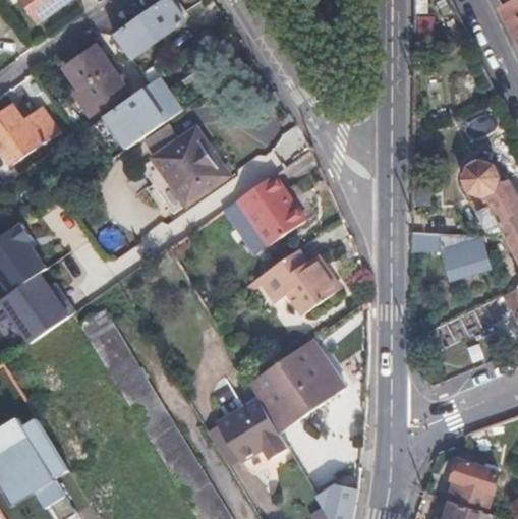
[(21,0),(38,21),(66,0),(21,0)]
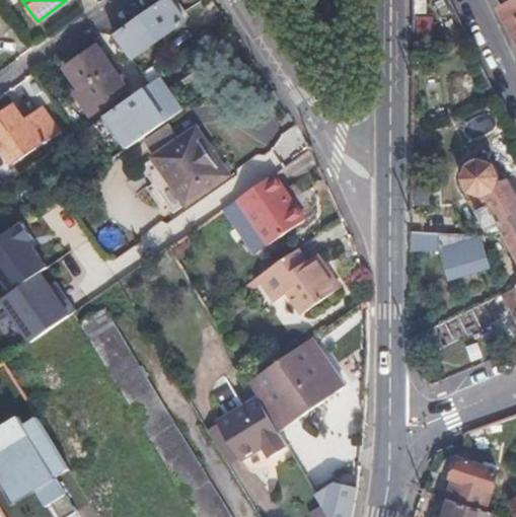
[(185,18),(170,0),(159,0),(112,34),(130,59),(185,18)]
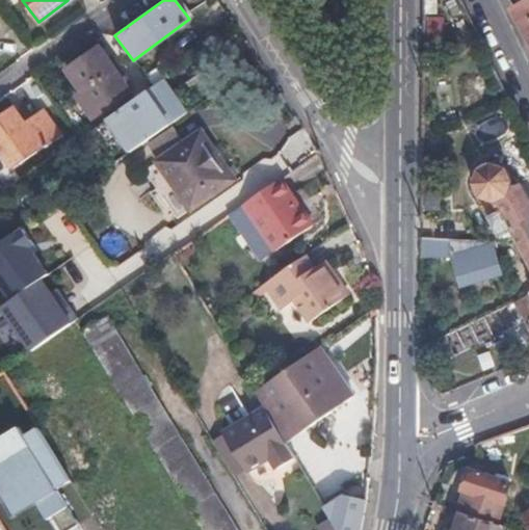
[(528,37),(528,0),(526,0),(512,8),(528,37)]
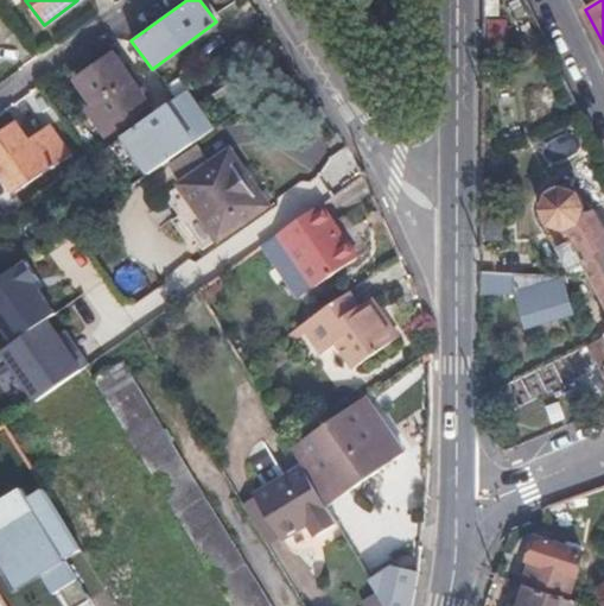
[(144,99),(112,51),(74,77),(91,103),(86,108),(100,128),(144,99)]
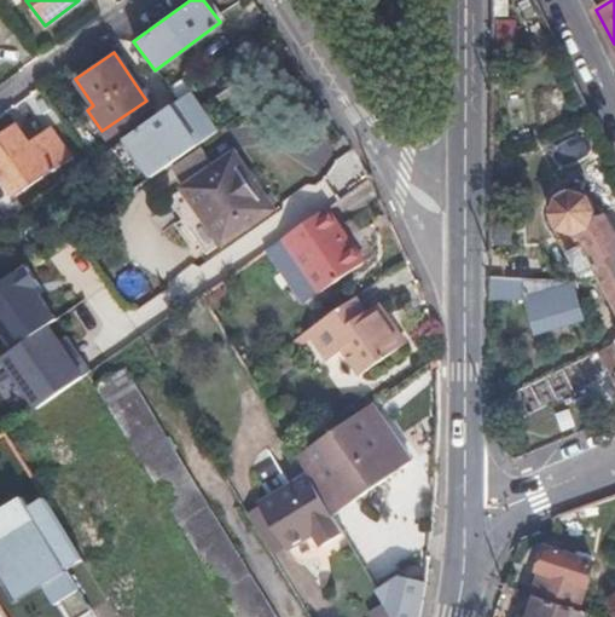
[(172,160),(218,128),(190,88),(144,121),(172,160)]
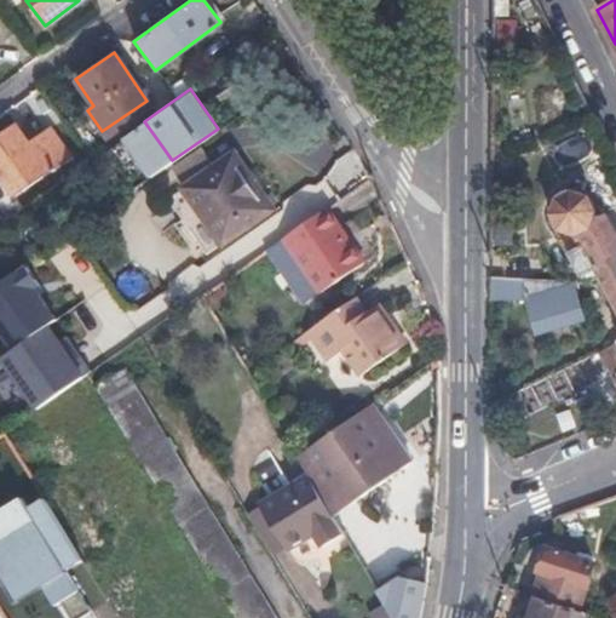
[(27,142),(13,122),(0,132),(0,177),(12,195),(68,155),(47,127),(27,142)]
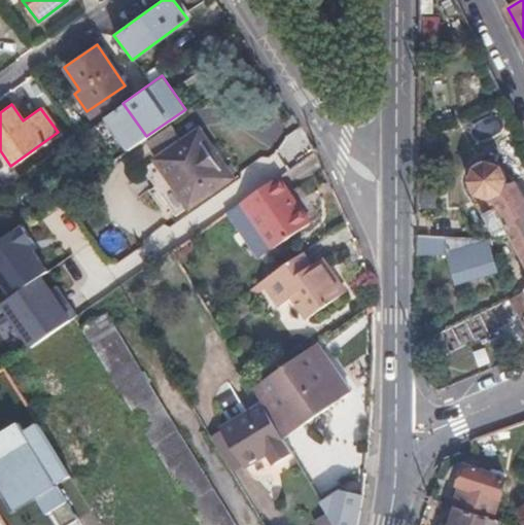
[(175,214),(230,177),(197,129),(142,167),(175,214)]
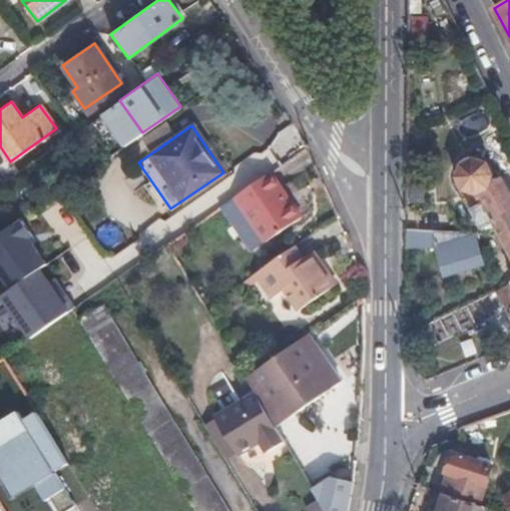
[(267,137),(273,150),(294,140),(288,127),(267,137)]
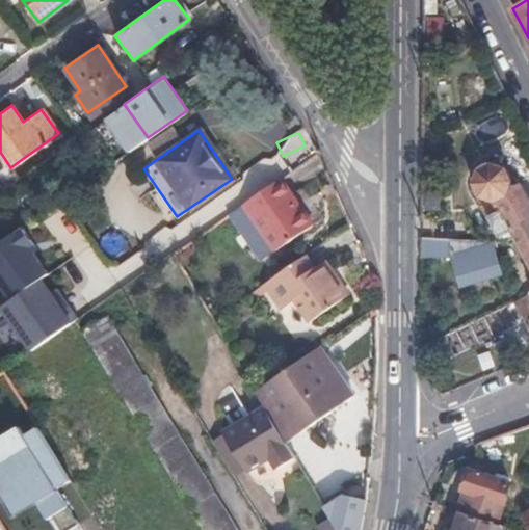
[(512,236),(514,241),(528,230),(528,201),(519,182),(510,187),(510,184),(510,181),(510,178),(510,175),(508,170),(507,169),(504,166),(503,165),(499,162),(496,161),(494,161),(492,161),(487,161),(484,162),(481,163),(479,164),(477,166),(475,168),(474,170),(472,173),(471,176),(471,179),(471,181),(471,183),(471,186),(473,190),(476,194),(477,196),(479,197),(481,199),(482,200),(485,201),(487,201),(490,201),(493,201),(497,209),(486,216),(497,236),(508,230),(512,236)]
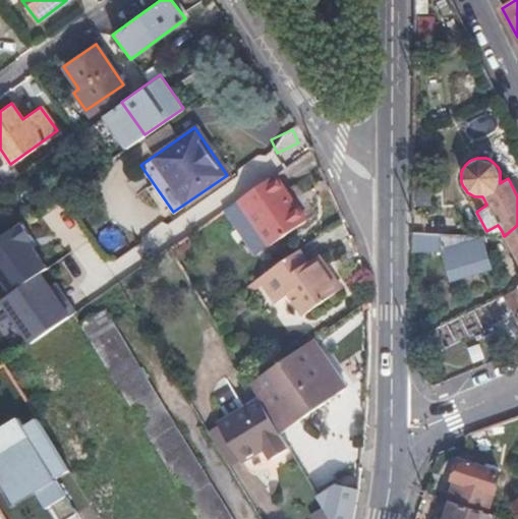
[(304,220),(273,174),(237,198),(269,244),(304,220)]
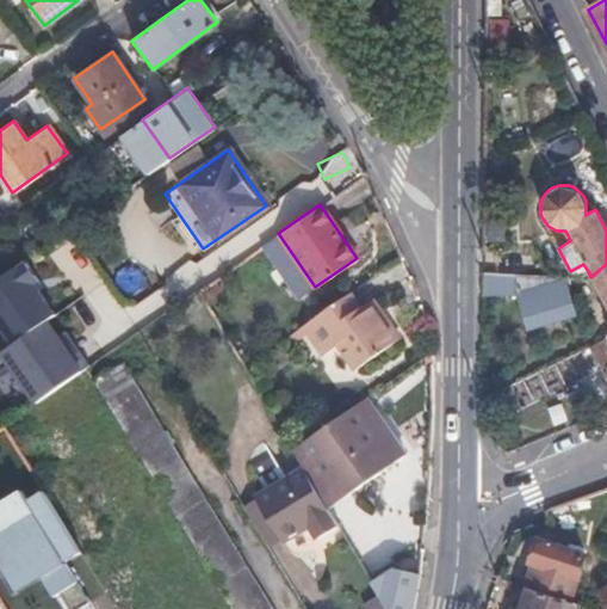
[(0,337),(2,340),(50,311),(22,264),(0,276),(0,337)]
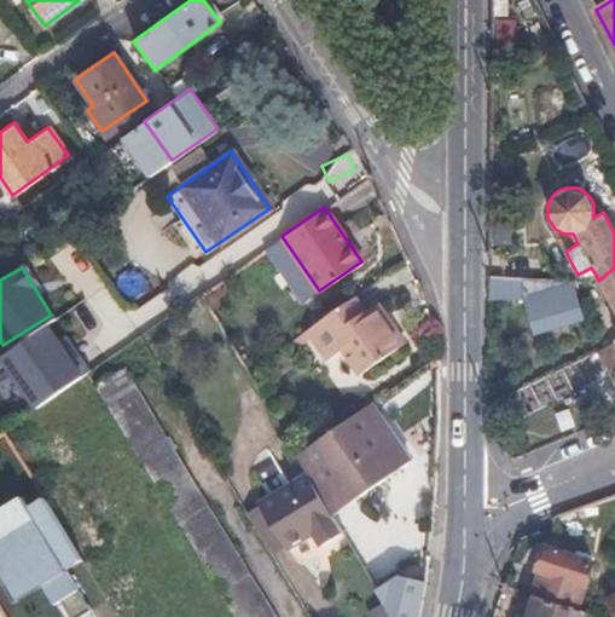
[(614,267),(598,281),(614,309),(614,267)]
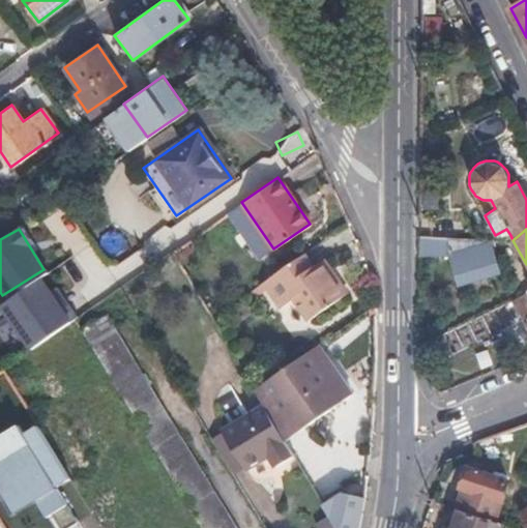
[(456,285),(499,271),(489,240),(446,238),(418,238),(417,254),(447,254),(456,285)]
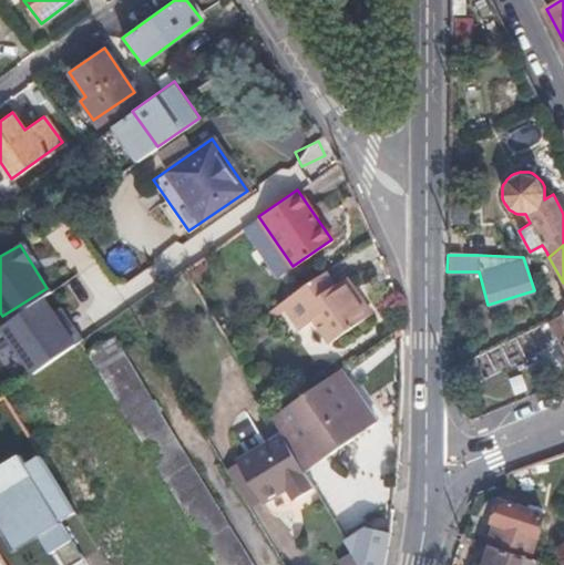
[(325,270),(321,265),(313,270),(298,280),(301,286),(279,301),(299,329),(311,319),(328,342),(370,312),(345,275),(334,284),(334,283),(325,270)]
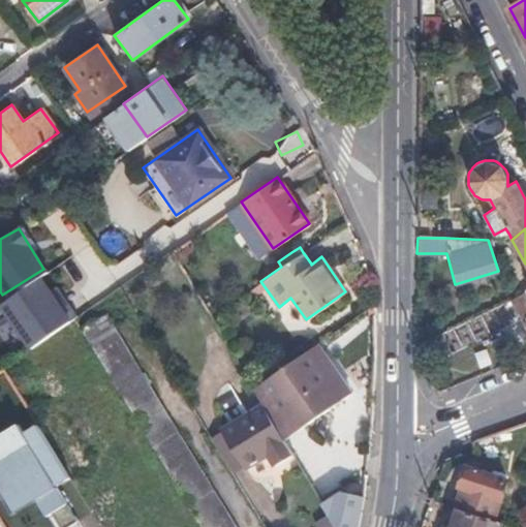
[(67,318),(37,276),(0,302),(0,309),(27,347),(67,318)]
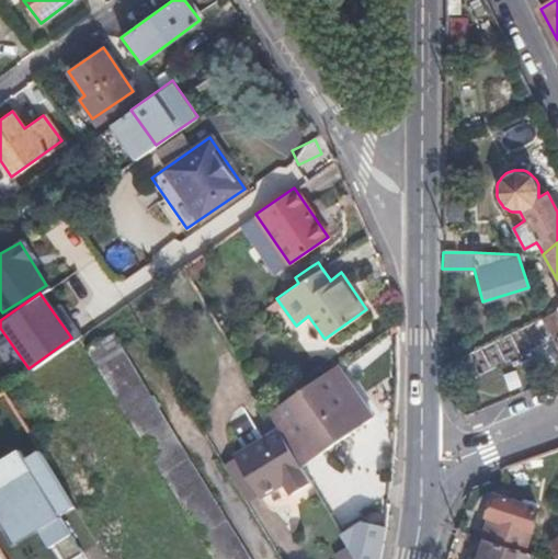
[(514,365),(501,376),(513,389),(557,352),(557,350),(550,341),(535,353),(516,331),(499,346),(514,365)]
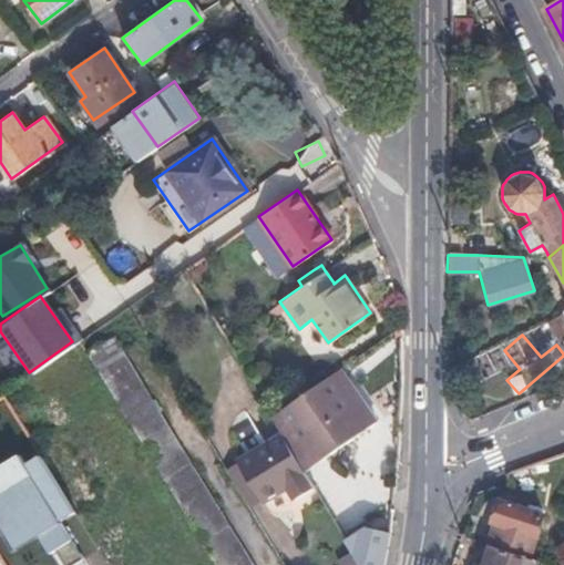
[(250,564),(111,337),(85,352),(216,564),(250,564)]
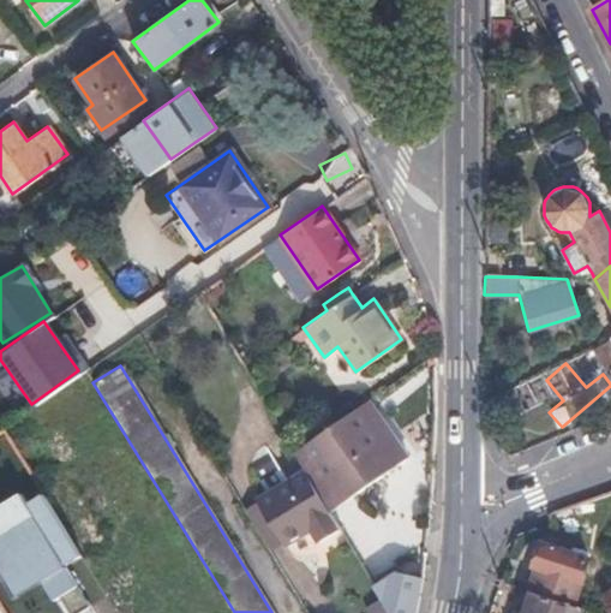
[(490,421),(520,406),(511,387),(481,402),(490,421)]
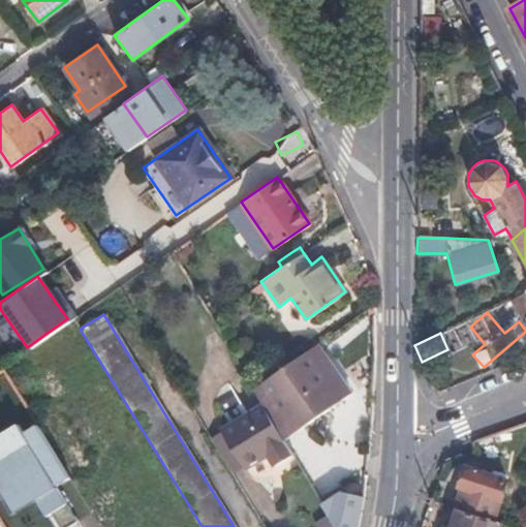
[(350,393),(316,344),(252,389),(261,404),(282,440),(350,393)]
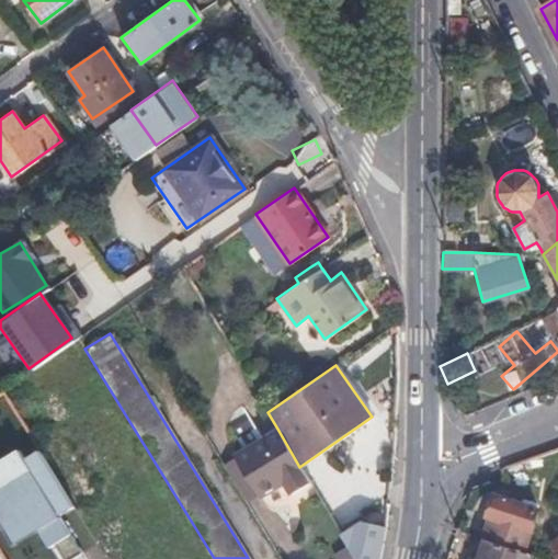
[(291,493),(309,481),(299,467),(277,429),(232,455),(234,456),(258,495),(258,497),(282,481),(291,493)]
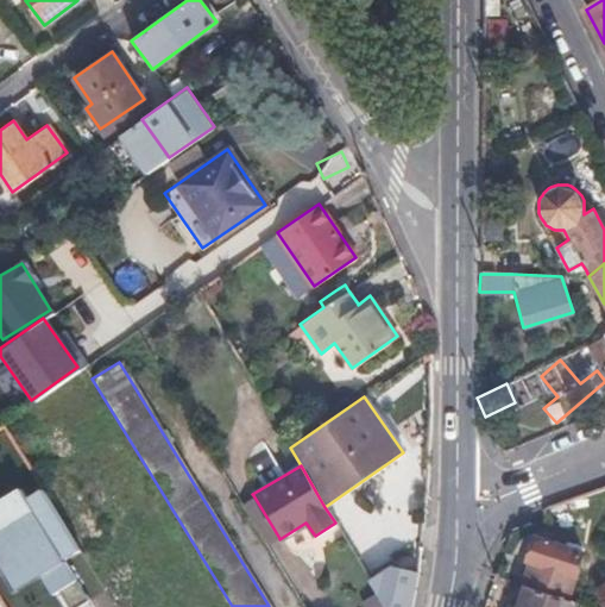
[(19,486),(0,496),(0,558),(17,584),(77,548),(41,487),(25,496),(19,486)]
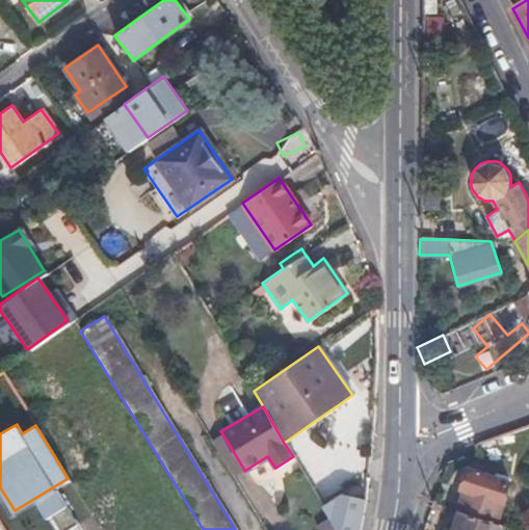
[(244,470),(221,432),(211,439),(234,476),(244,470)]
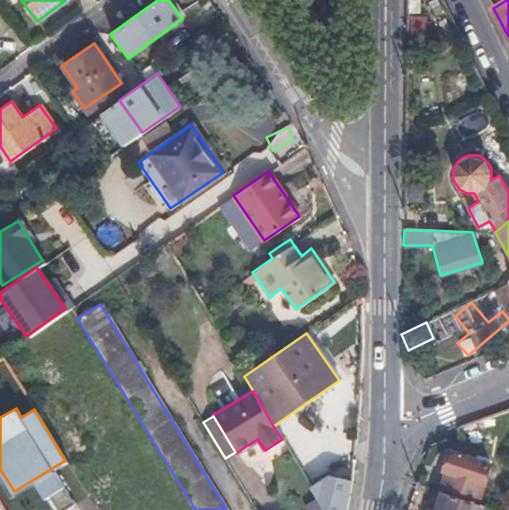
[(443,491),(477,503),(490,465),(451,451),(445,468),(451,470),(443,491)]
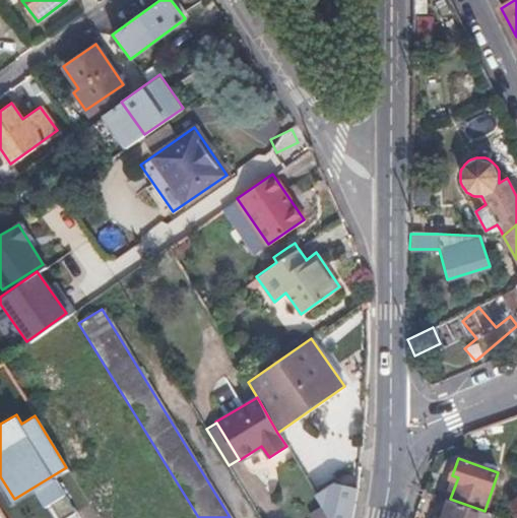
[(329,517),(349,517),(356,488),(333,482),(315,494),(329,517)]
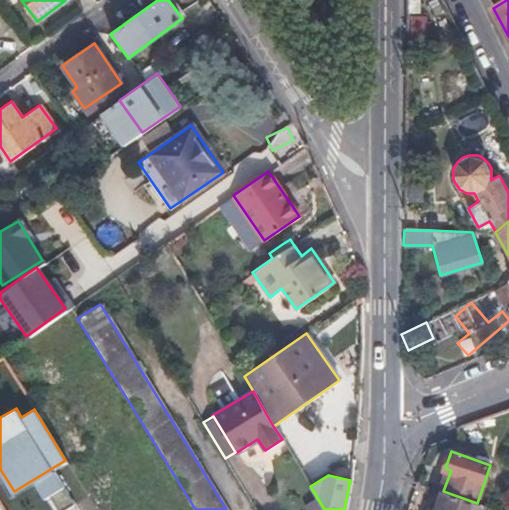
[(474,509),(477,503),(443,491),(436,509),(474,509)]
